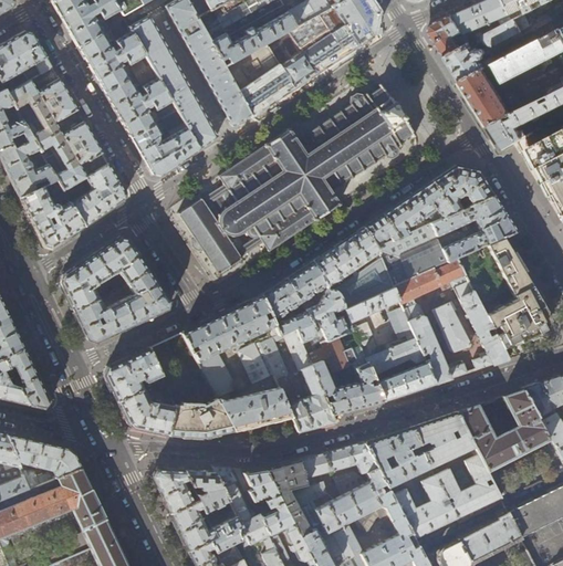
[(0,0),(0,14),(12,7),(13,3),(14,0),(0,0)]
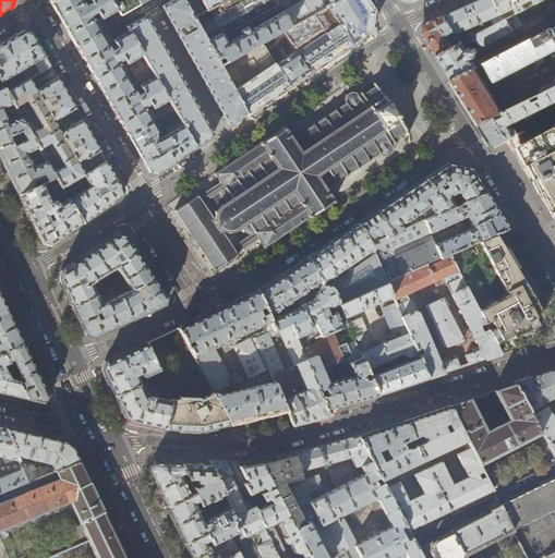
[(113,0),(52,0),(67,23),(80,45),(125,20),(113,0)]
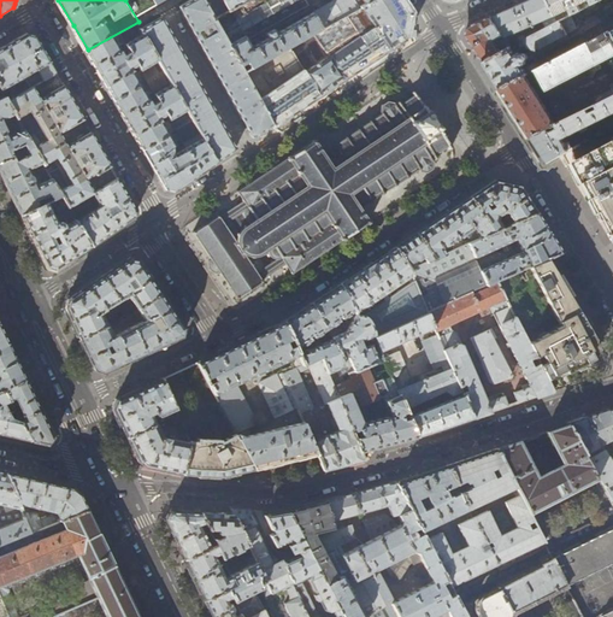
[(125,0),(139,22),(143,29),(165,17),(165,18),(175,12),(181,10),(183,9),(183,7),(194,0),(125,0)]
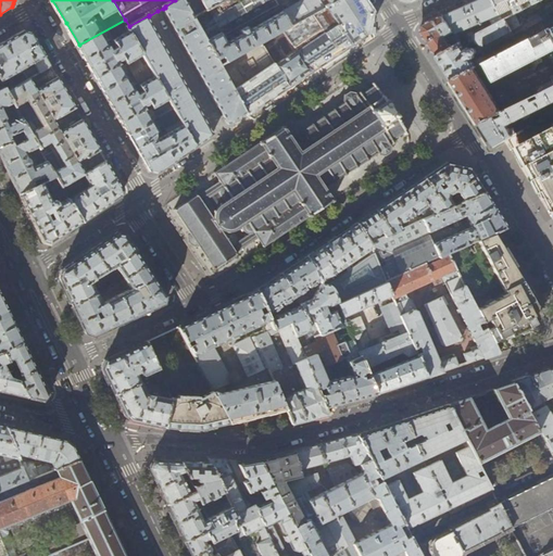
[(175,0),(165,7),(165,8),(185,42),(205,80),(225,115),(228,122),(230,125),(233,123),(248,113),(223,65),(220,60),(197,17),(186,0),(175,0)]
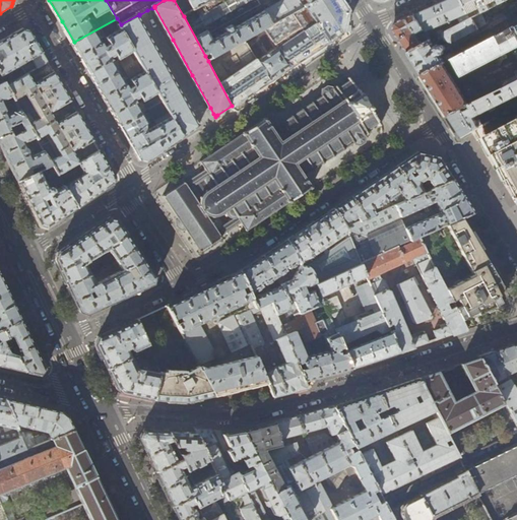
[(174,0),(184,16),(211,0),(174,0)]
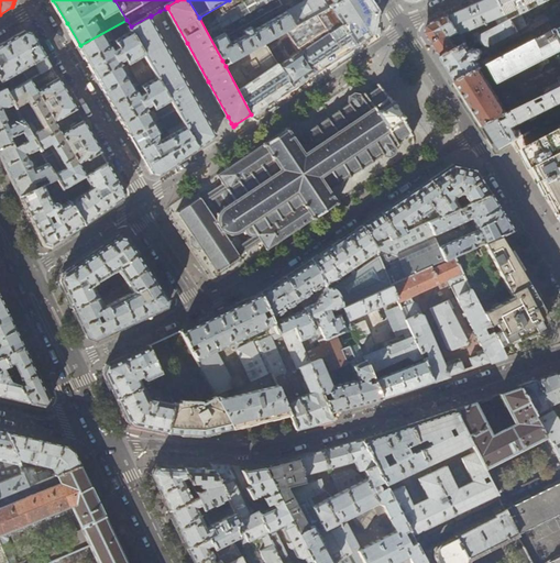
[(231,63),(292,29),(299,25),(344,0),(229,0),(199,18),(222,61),(228,57),(231,63)]
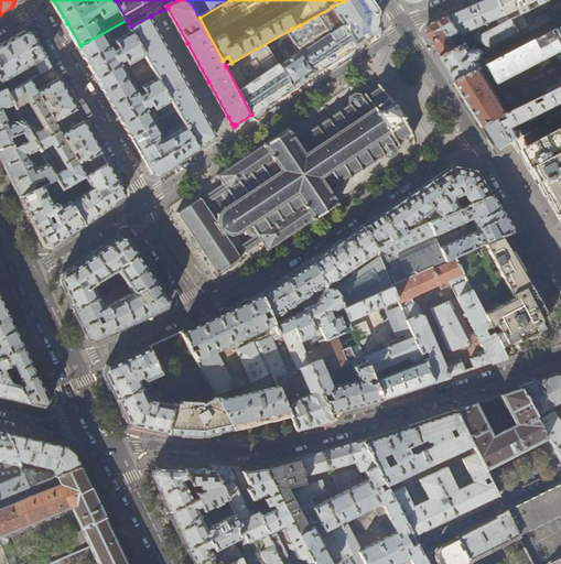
[(378,11),(369,0),(345,0),(300,25),(310,40),(341,20),(344,24),(282,66),(270,50),(295,35),(292,29),(232,63),(226,66),(251,115),(298,84),(314,73),(373,33),(376,22),(378,11)]
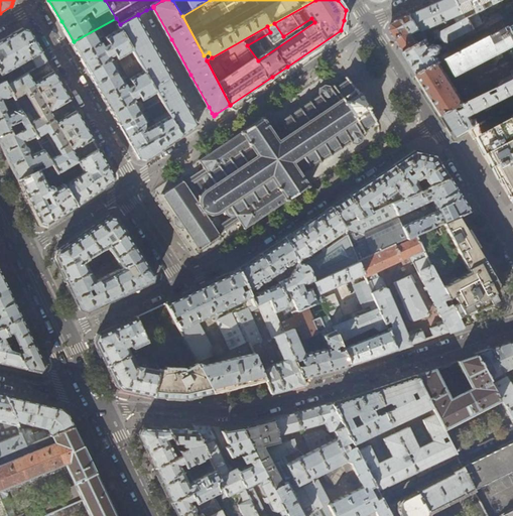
[(446,0),(439,3),(417,13),(427,31),(458,17),(460,23),(471,17),(462,0),(446,0)]
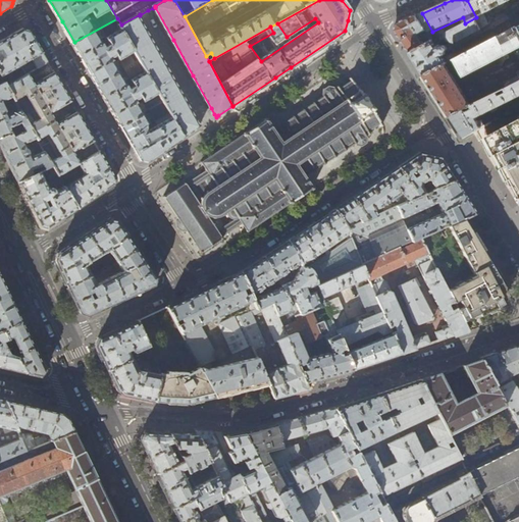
[(467,0),(476,17),(483,14),(480,9),(485,7),(487,11),(507,2),(506,0),(467,0)]
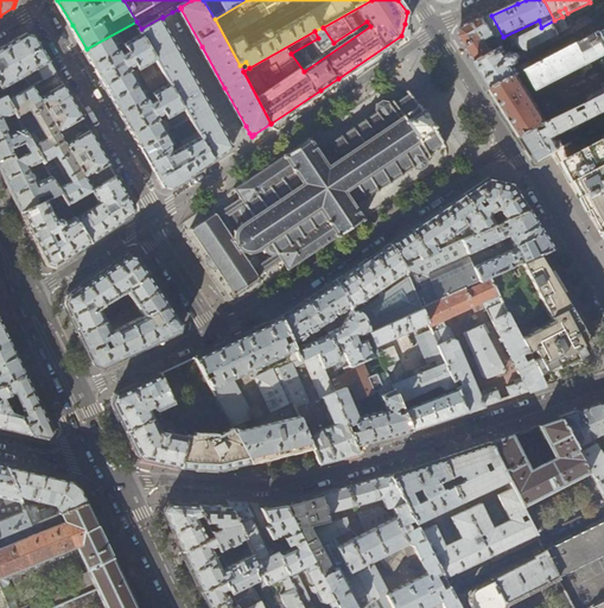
[(566,14),(563,17),(554,20),(541,27),(539,29),(522,38),(515,42),(517,45),(520,48),(523,45),(525,46),(533,49),(563,33),(561,32),(572,27),(566,14)]
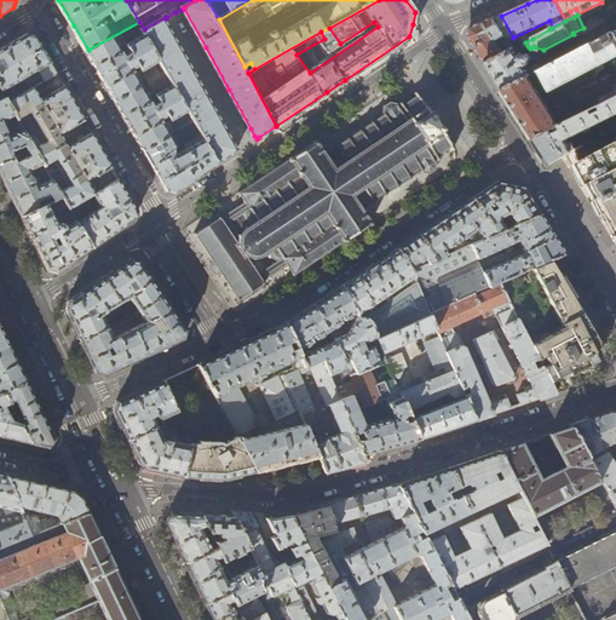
[(504,41),(513,38),(501,16),(498,17),(477,27),(476,32),(475,35),(483,49),(491,62),(510,51),(504,41)]
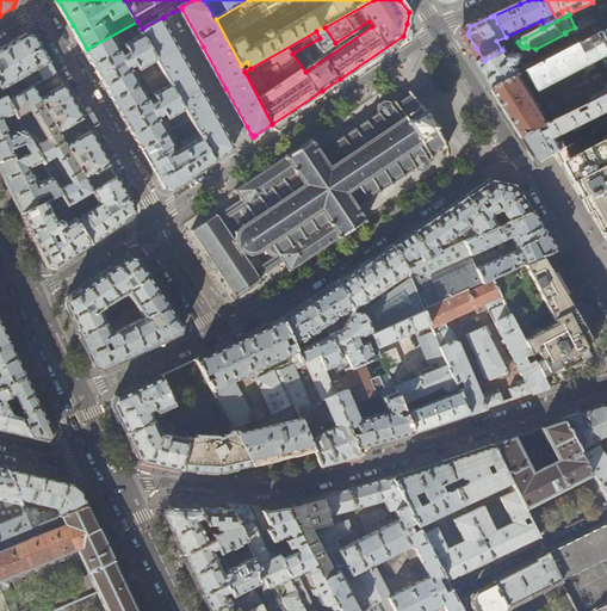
[(185,56),(163,18),(163,17),(142,29),(160,60),(159,61),(165,71),(184,103),(185,103),(194,119),(217,161),(236,148),(229,135),(209,98),(185,56)]
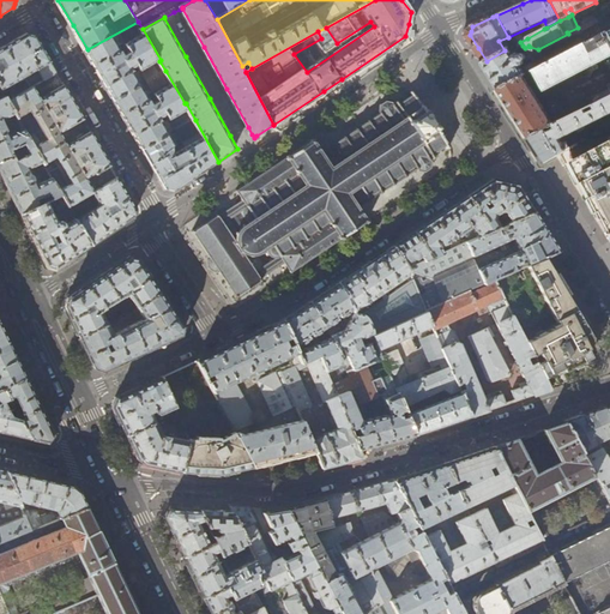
[(609,20),(542,56),(545,65),(609,31),(609,20)]
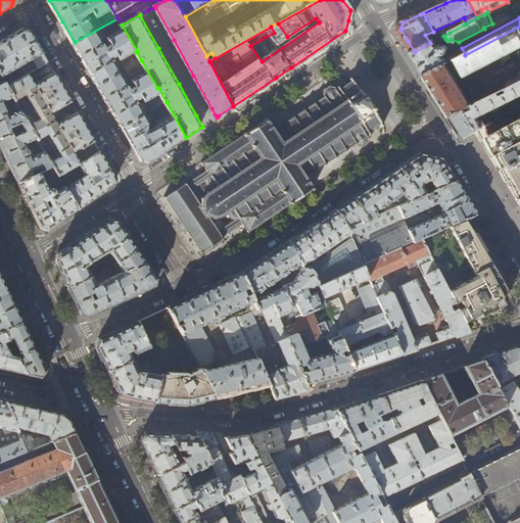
[(87,63),(99,85),(141,60),(136,52),(137,51),(122,25),(117,18),(75,42),(87,63)]
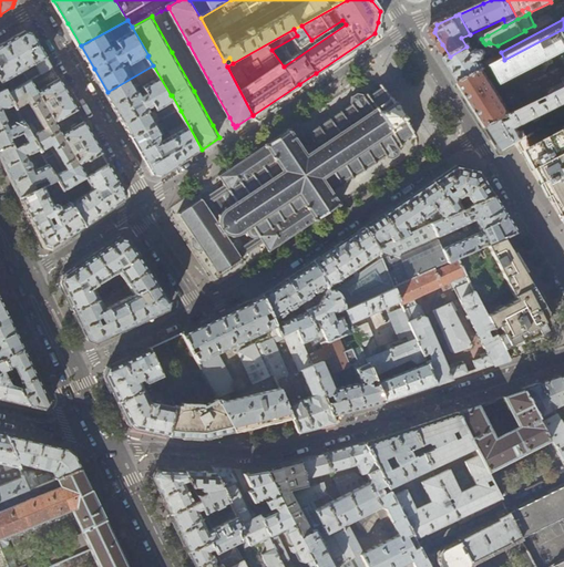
[(488,35),(503,27),(502,23),(491,29),(485,31),(488,35)]
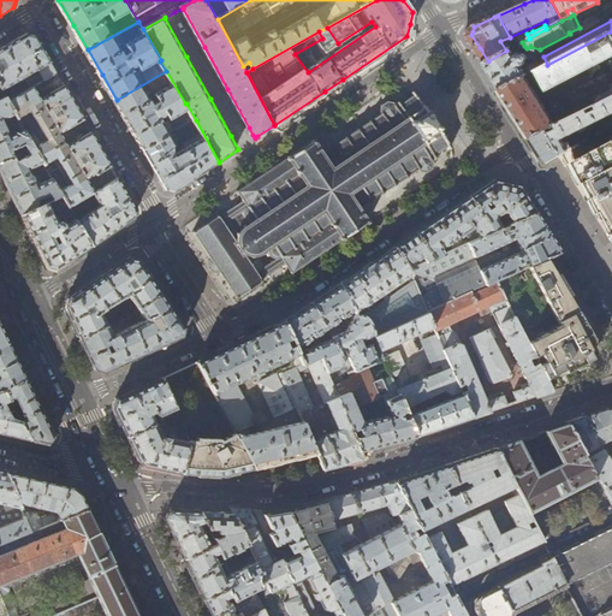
[(552,88),(611,57),(611,31),(547,65),(544,67),(541,69),(552,88)]
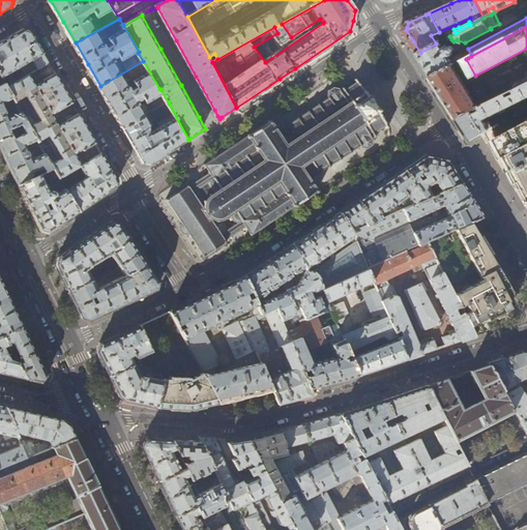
[(9,38),(0,42),(0,71),(3,78),(34,60),(40,69),(51,63),(32,31),(29,30),(25,29),(9,38)]
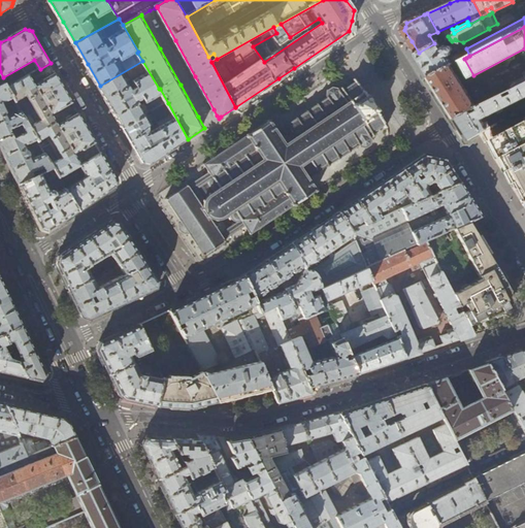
[(440,39),(434,43),(419,53),(425,64),(433,75),(454,64),(463,59),(460,53),(453,58),(451,56),(454,54),(454,53),(454,52),(455,52),(454,51),(455,50),(456,48),(456,47),(455,46),(454,45),(453,44),(452,44),(451,45),(450,44),(449,45),(448,44),(445,46),(440,39)]
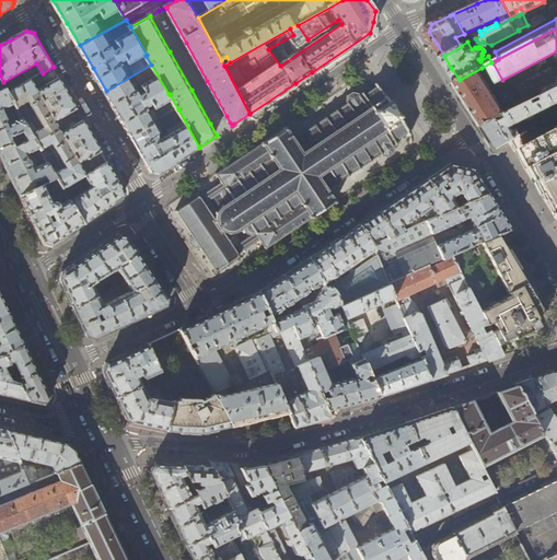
[(106,91),(119,114),(131,136),(178,109),(170,94),(169,94),(151,65),(106,91)]
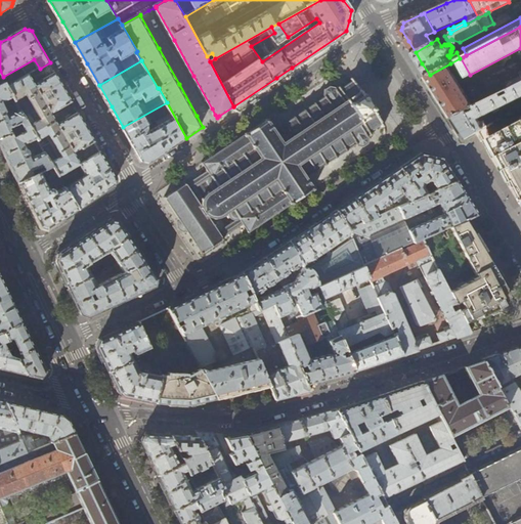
[(53,67),(50,62),(40,69),(9,86),(14,96),(23,110),(27,118),(35,113),(39,120),(31,125),(40,140),(48,135),(52,142),(47,146),(45,142),(42,144),(46,151),(54,166),(59,174),(60,176),(81,164),(102,151),(98,145),(84,120),(81,115),(79,113),(59,124),(53,113),(73,101),(73,102),(74,102),(73,100),(71,96),(53,67)]
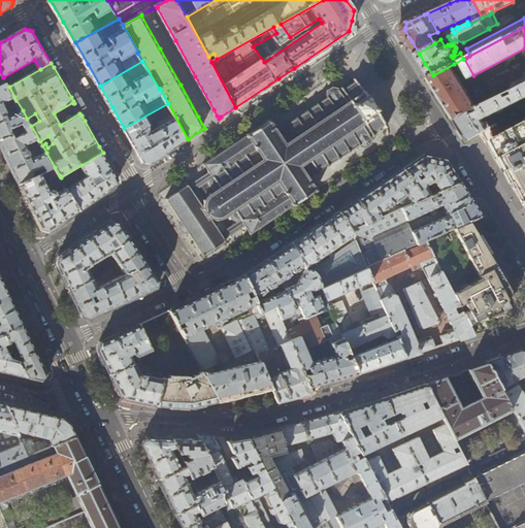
[(480,106),(454,64),(433,75),(435,79),(446,96),(459,117),(480,106)]
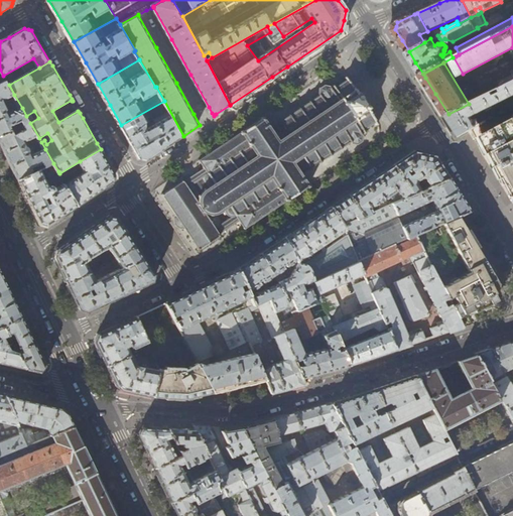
[(232,227),(241,222),(242,223),(246,229),(289,201),(289,202),(291,201),(291,200),(309,186),(310,187),(311,186),(311,185),(309,183),(303,175),(304,174),(311,169),(312,169),(313,168),(313,167),(322,162),(323,162),(332,155),(333,155),(335,154),(345,148),(345,147),(352,142),(353,142),(354,144),(360,144),(364,142),(365,137),(364,135),(365,135),(365,134),(368,132),(367,130),(367,129),(377,123),(379,125),(380,124),(379,122),(380,121),(379,119),(378,120),(372,112),(373,111),(372,109),(371,109),(371,108),(371,107),(372,106),(370,104),(369,105),(368,104),(367,104),(362,97),(363,96),(362,95),(363,94),(362,92),(361,93),(360,92),(359,91),(358,89),(357,89),(352,81),(353,81),(351,79),(349,77),(348,77),(349,80),(349,81),(339,87),(337,85),(335,86),(334,87),(332,86),(326,85),(322,88),(321,93),(322,95),(321,95),(321,96),(313,101),(312,101),(310,102),(311,102),(303,108),(302,108),(301,108),(301,109),(293,114),(292,114),(291,115),(291,116),(282,121),(280,122),(281,123),(273,128),(272,128),(266,120),(266,119),(265,118),(265,119),(264,118),(262,120),(244,132),(242,133),(243,133),(235,138),(200,160),(201,161),(202,161),(205,166),(205,167),(206,169),(200,172),(186,181),(185,180),(184,180),(183,180),(183,181),(165,194),(165,192),(163,195),(165,197),(166,199),(168,201),(168,202),(168,203),(169,203),(177,215),(178,217),(176,219),(176,221),(176,223),(177,225),(178,227),(180,228),(183,229),(186,229),(187,231),(196,242),(196,243),(198,245),(200,248),(199,249),(201,251),(203,249),(221,237),(223,236),(223,235),(222,234),(232,227)]
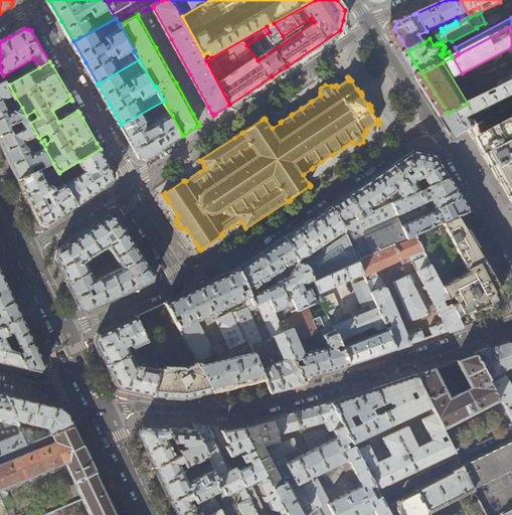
[(511,80),(502,87),(504,90),(500,91),(499,88),(468,104),(448,114),(460,131),(462,135),(470,130),(474,127),(474,128),(481,124),(482,124),(479,118),(475,119),(474,115),(502,101),(511,96),(511,80)]
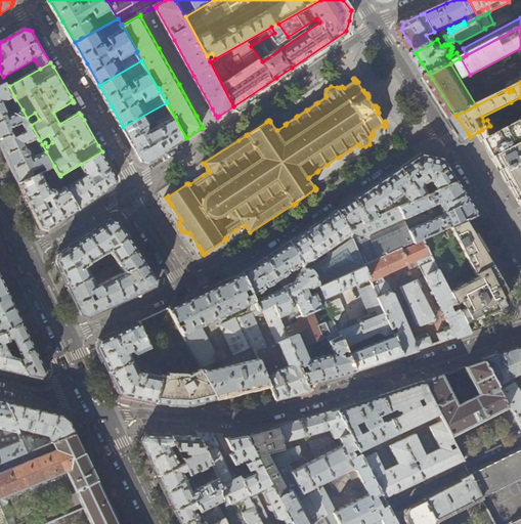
[(9,86),(6,83),(3,84),(0,85),(0,138),(31,124),(27,118),(23,110),(9,116),(3,102),(14,96),(9,86)]
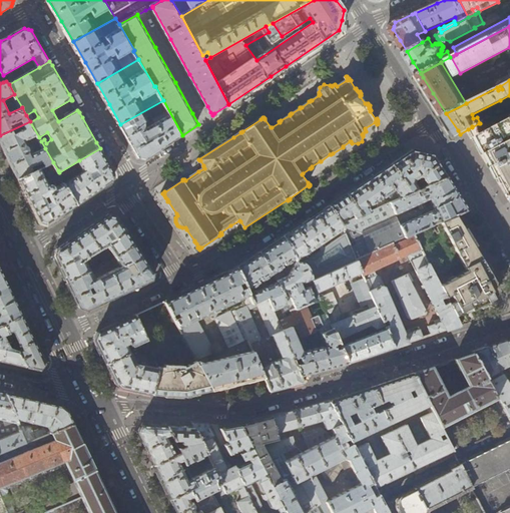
[(146,159),(182,135),(163,100),(120,124),(122,127),(140,158),(143,158),(146,159)]
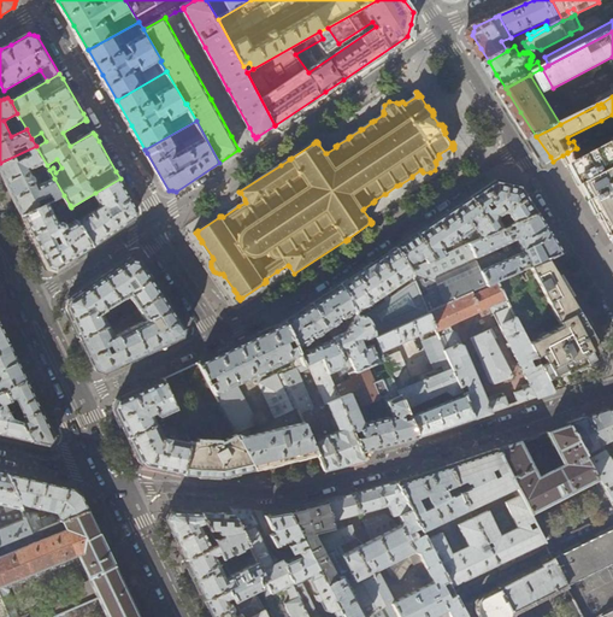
[(612,142),(594,152),(588,141),(577,148),(576,148),(581,158),(591,181),(593,180),(596,186),(608,210),(609,209),(612,213),(612,142)]
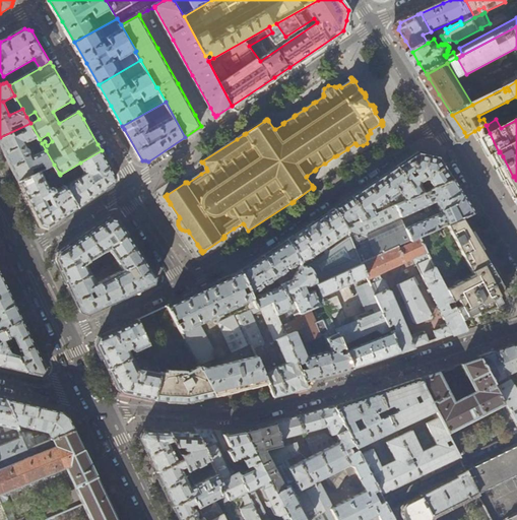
[(30,124),(30,123),(0,137),(0,139),(8,156),(19,181),(43,171),(46,169),(54,165),(46,150),(38,154),(35,149),(30,150),(26,143),(39,137),(30,124)]
